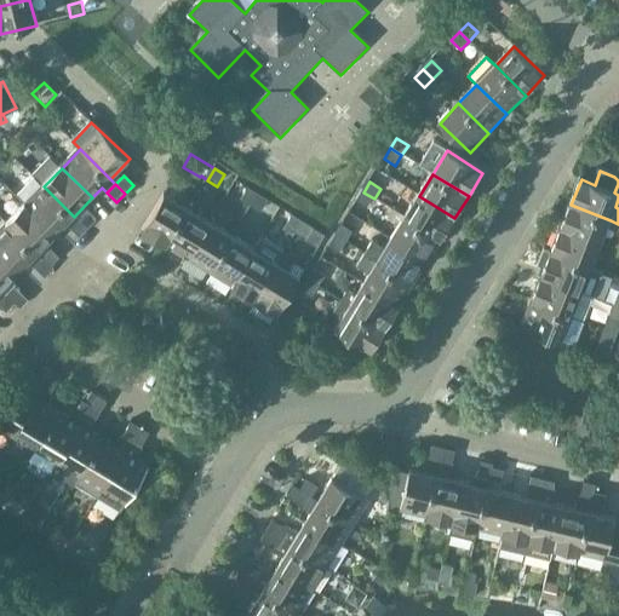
[(26,206),(56,235),(66,225),(70,230),(79,222),(74,217),(44,186),(26,206)]
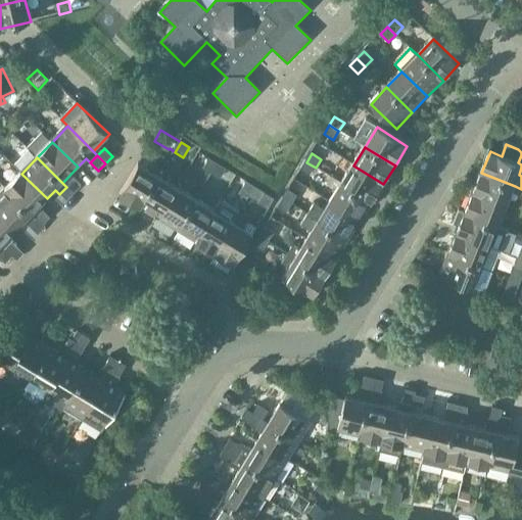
[(203,170),(212,175),(219,166),(209,159),(203,170)]
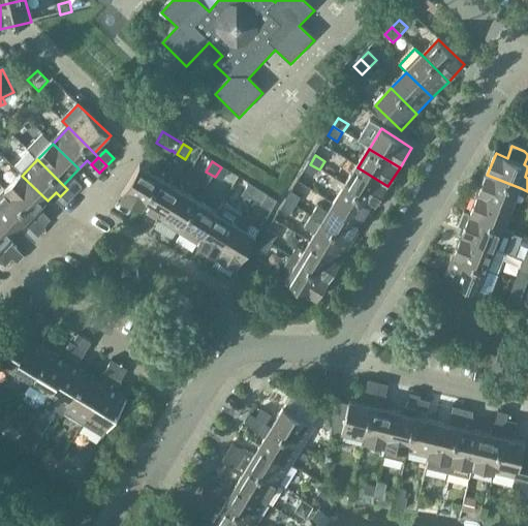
[(319,169),(310,164),(304,173),(314,179),(319,169)]
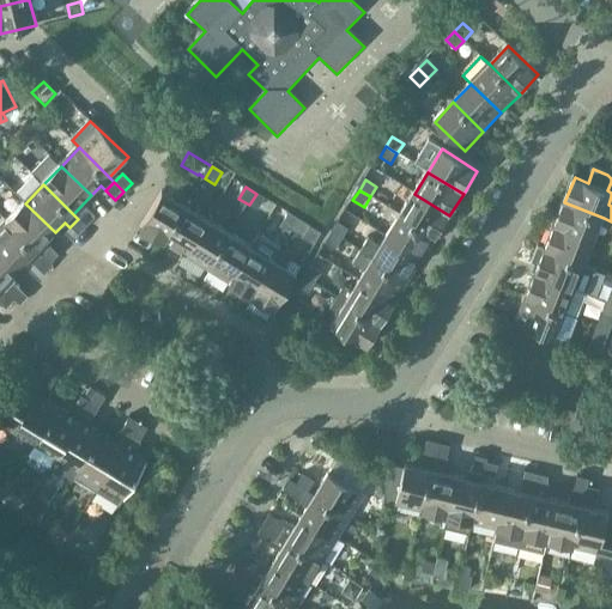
[(141,230),(164,244),(186,208),(163,194),(141,230)]
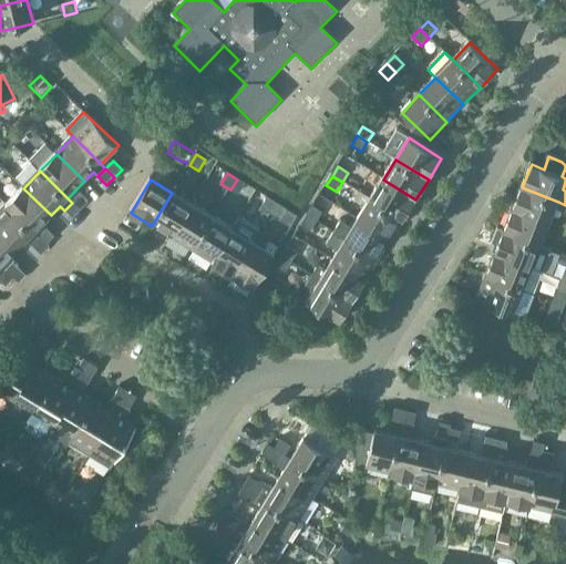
[(230,190),(239,195),(246,185),(237,180),(230,190)]
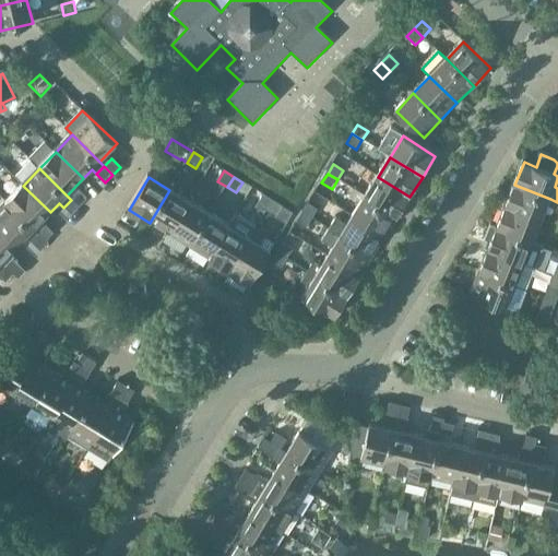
[(378,177),(365,197),(398,217),(410,197),(378,177)]
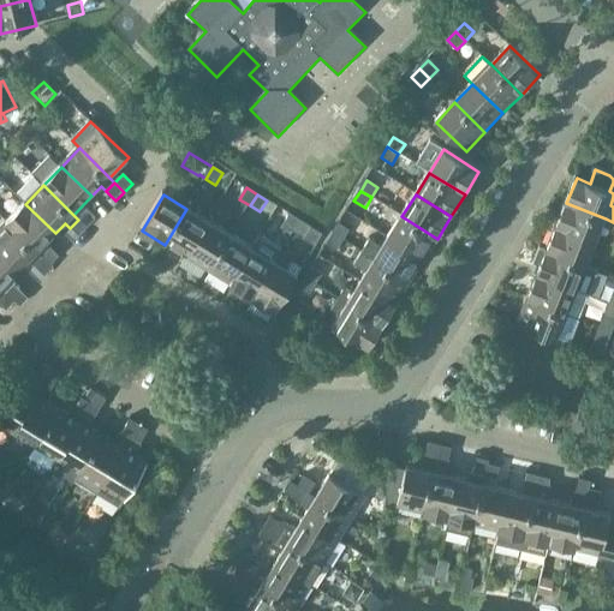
[(566,203),(556,227),(596,243),(606,219),(566,203)]
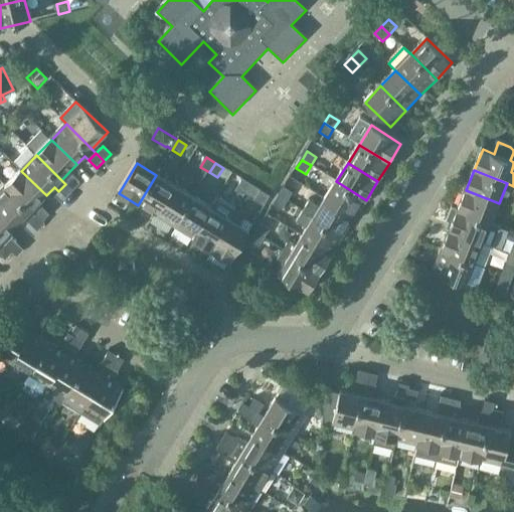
[(21,171),(6,186),(31,211),(35,215),(42,208),(38,204),(46,195),(21,171)]
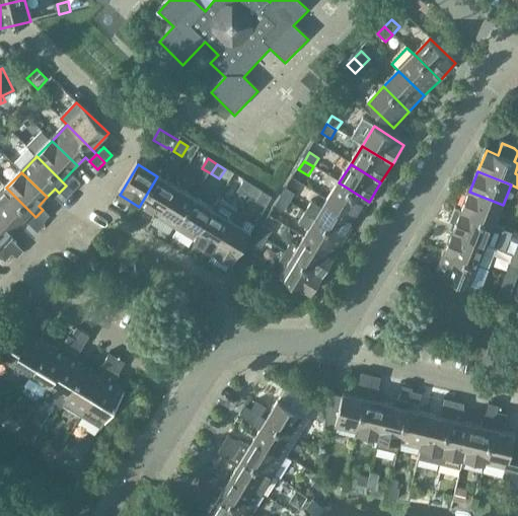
[(139,207),(157,218),(176,188),(157,176),(139,207)]
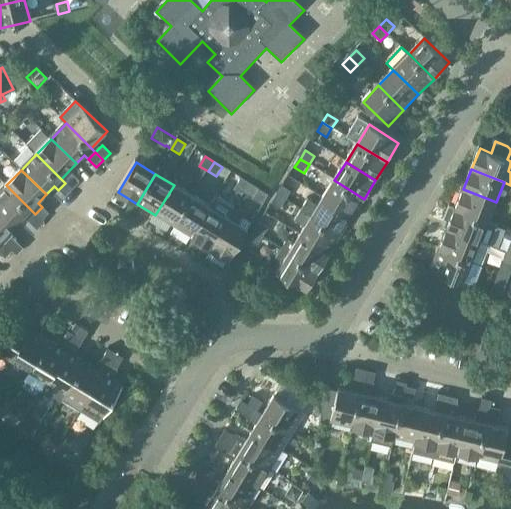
[(65,183),(73,191),(80,184),(72,176),(65,183)]
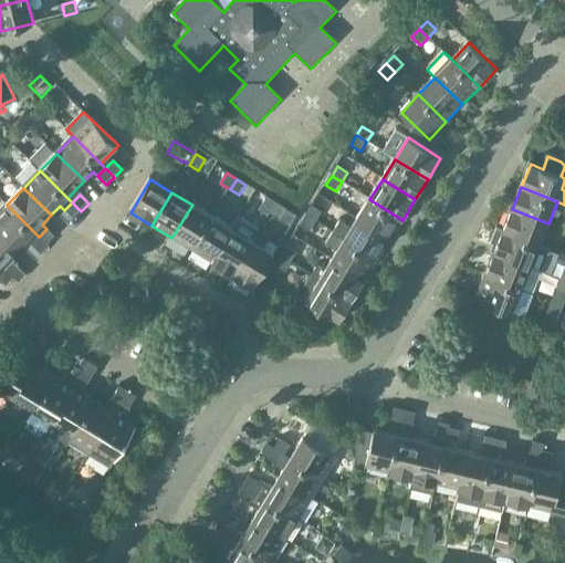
[(261,209),(271,215),(278,204),(268,198),(261,209)]
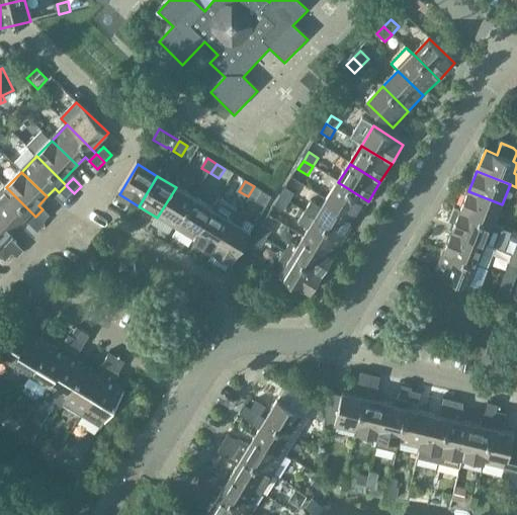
[(338,182),(327,201),(357,220),(368,201),(338,182)]
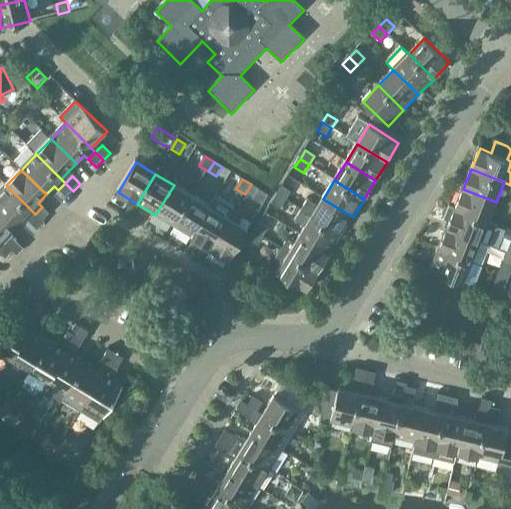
[(73,191),(65,183),(58,190),(66,198),(73,191)]
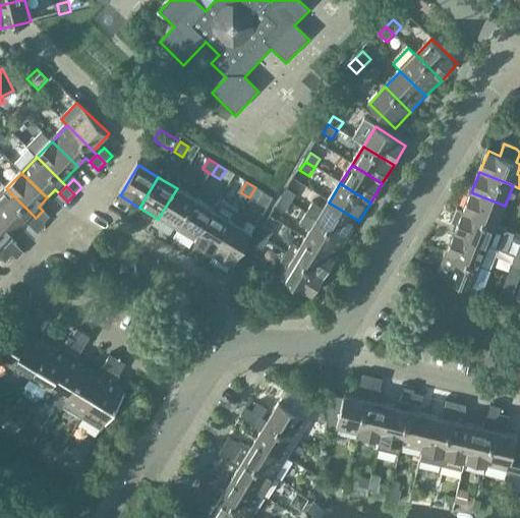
[(255,187),(249,197),(257,203),(264,193),(255,187)]
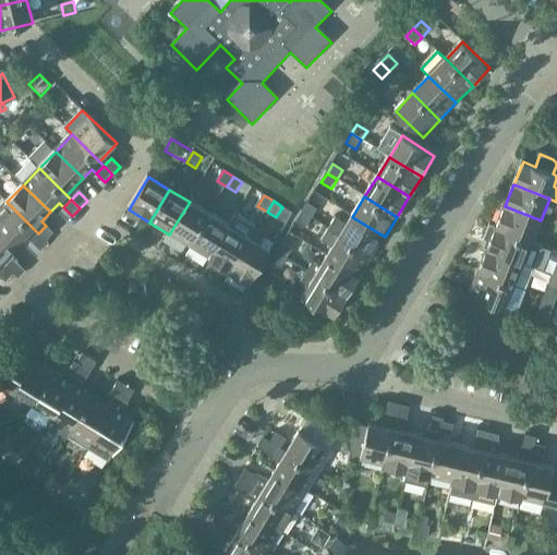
[(7,202),(0,208),(0,228),(17,245),(34,229),(7,202)]
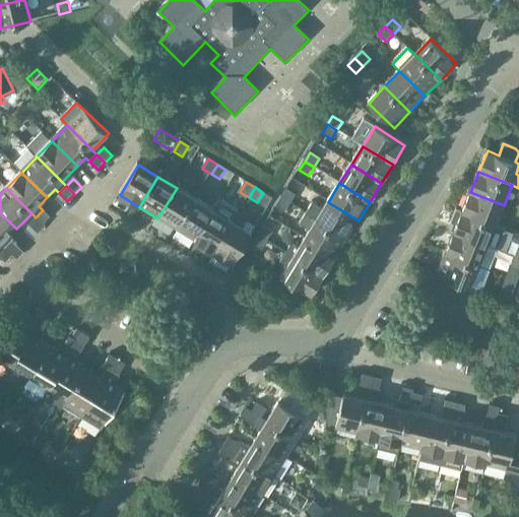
[(157,218),(177,230),(195,200),(177,188),(157,218)]
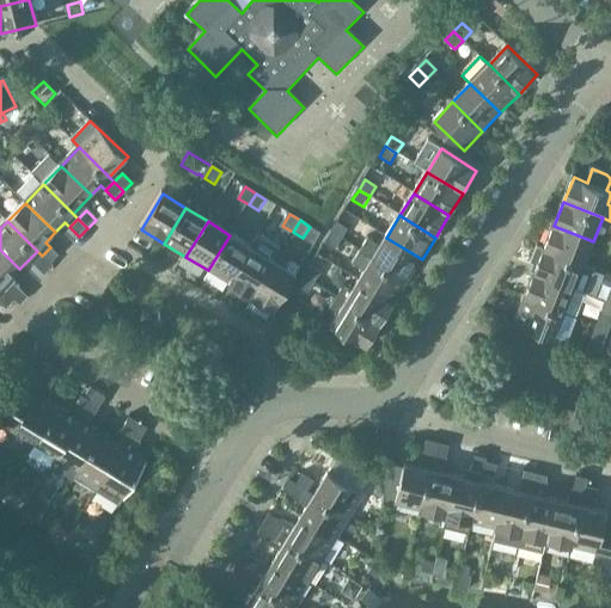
[(337,223),(331,233),(343,240),(349,231),(337,223)]
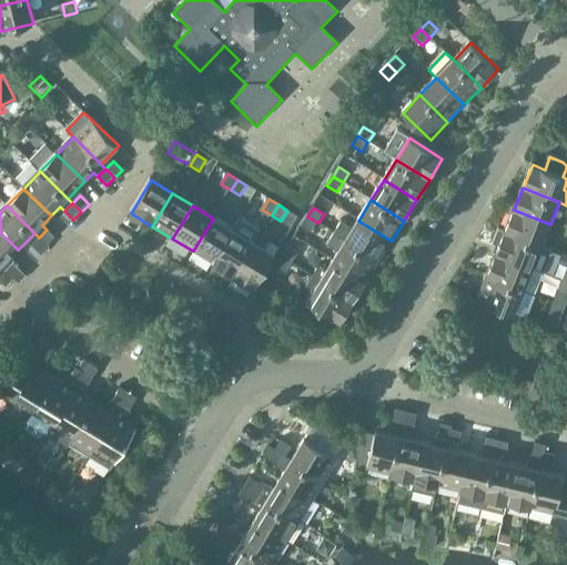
[(514,210),(505,232),(542,246),(550,224),(514,210)]
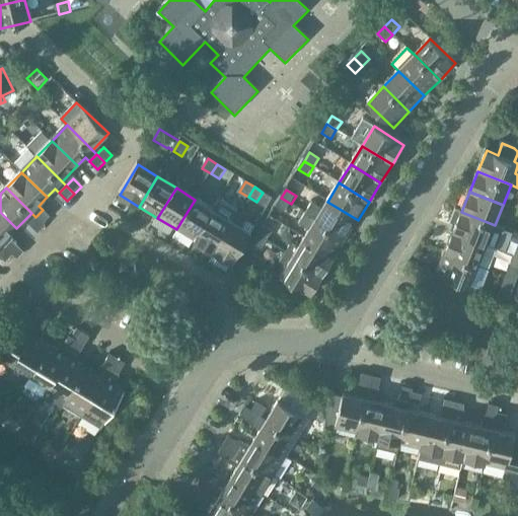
[(276,207),(285,213),(291,204),(281,198),(276,207)]
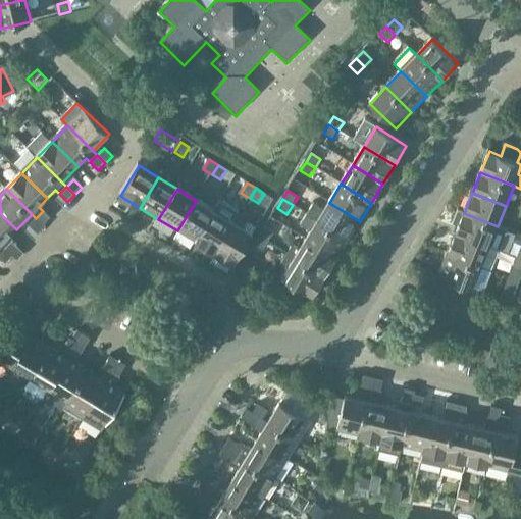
[(177,230),(196,243),(215,212),(196,201),(177,230)]
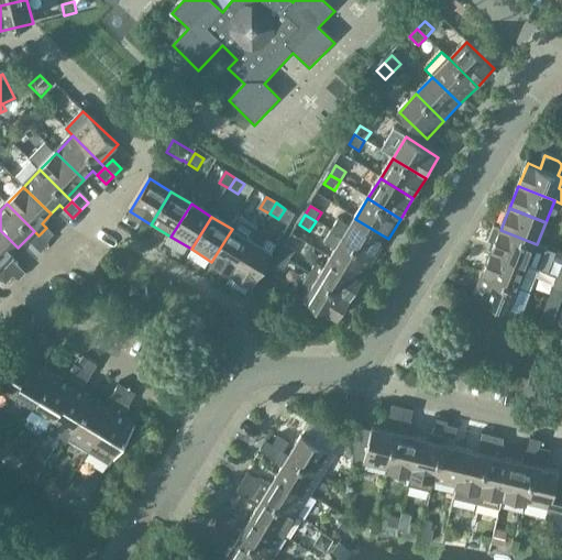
[(332,232),(343,239),(376,259),(388,239),(355,219),(351,227),(339,220),(332,232)]
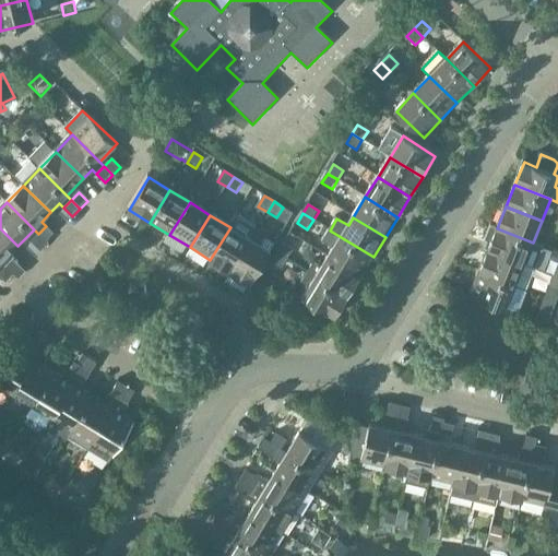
[(210,260),(230,272),(256,231),(245,223),(239,233),(230,227),(210,260)]
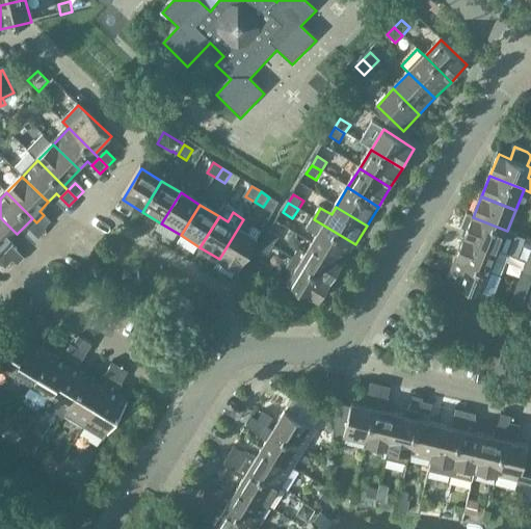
[(36,222),(45,231),(52,223),(44,215),(36,222)]
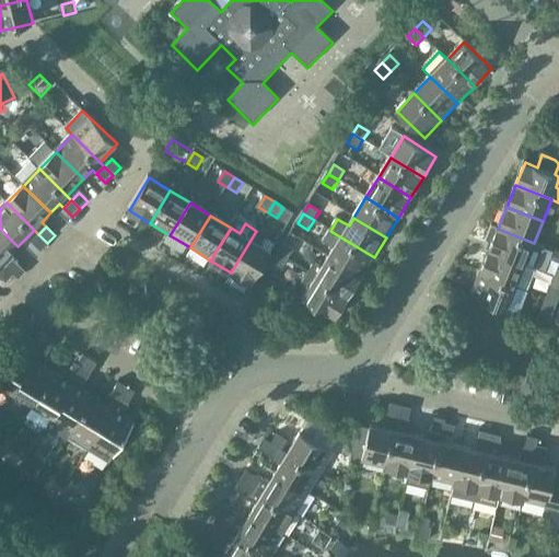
[(0,229),(0,263),(6,268),(13,260),(12,256),(10,254),(18,246),(0,229)]
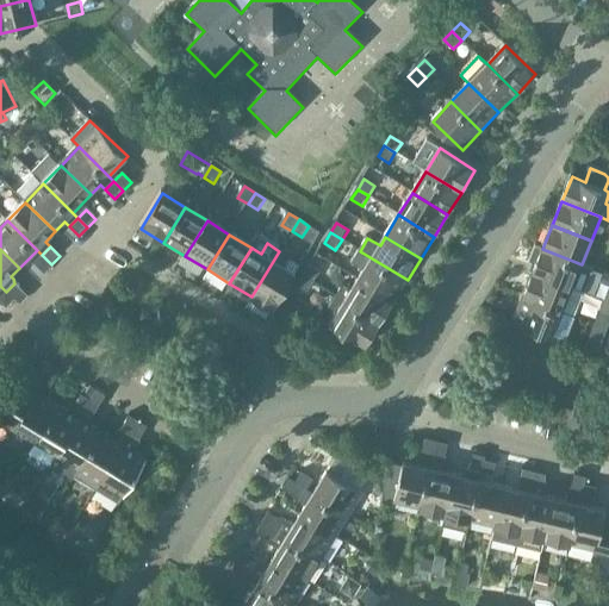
[(542,249),(533,273),(585,294),(595,270),(582,264),(542,249)]
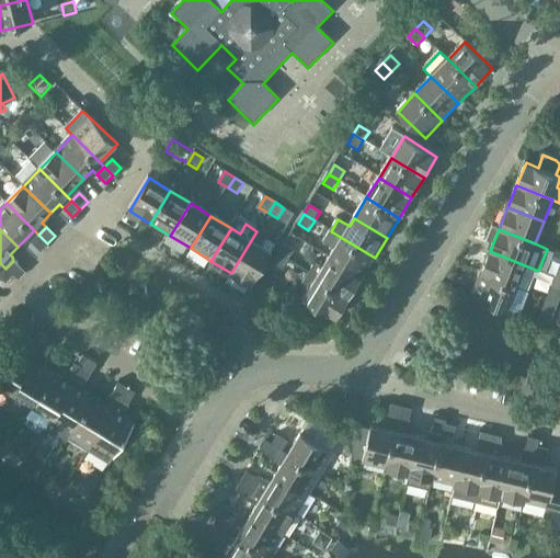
[(256,231),(231,273),(252,286),(272,253),(262,248),(267,238),(256,231)]
